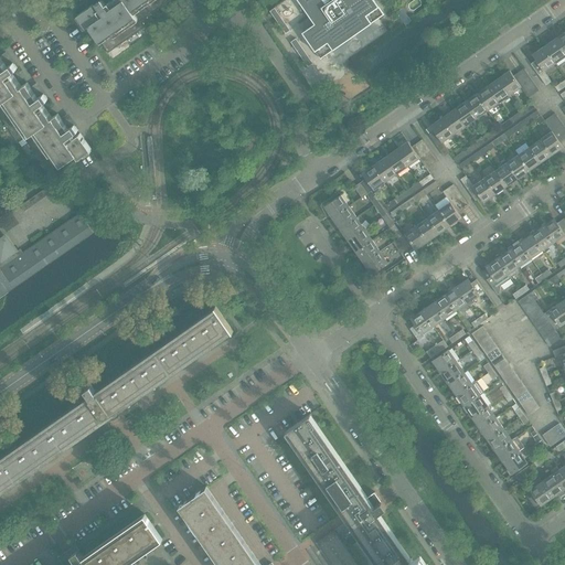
[(141,22),(171,0),(99,0),(96,3),(98,7),(96,8),(94,4),(77,16),(86,29),(89,27),(108,53),(145,28),(141,22)]
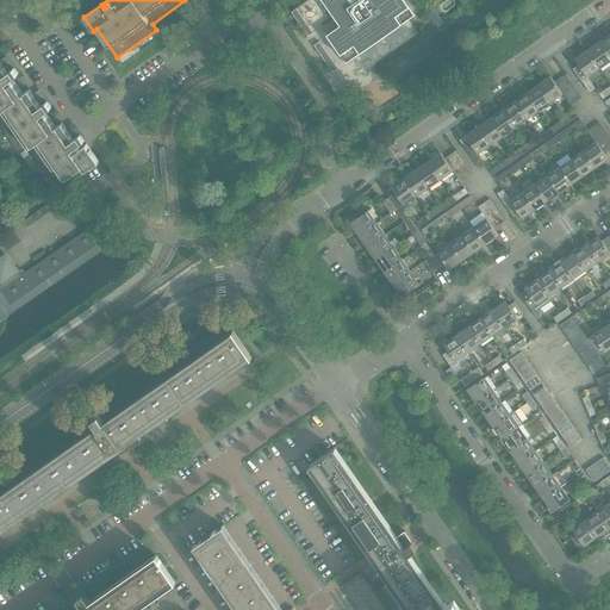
[(321,0),(324,4),(325,5),(334,17),(334,18),(336,22),(337,24),(340,26),(337,27),(327,36),(327,37),(346,63),(409,20),(409,19),(415,16),(403,0),(321,0)]
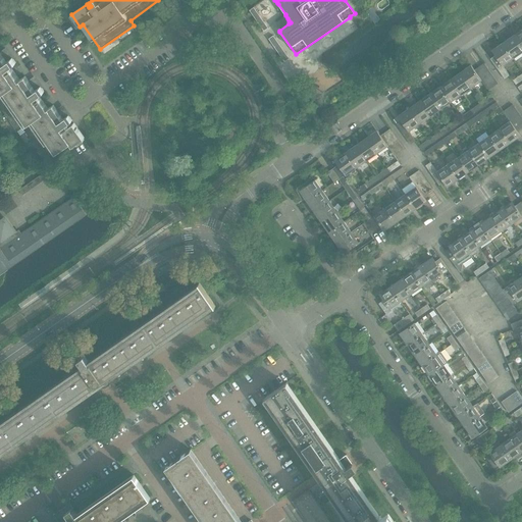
[(254,8),(250,10),(251,12),(253,15),(264,32),(268,29),(254,8)]
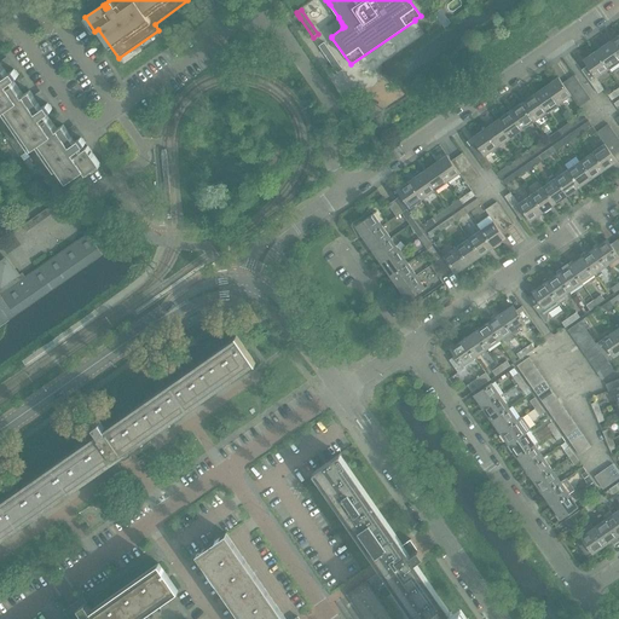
[(324,42),(319,46),(322,51),(324,53),(328,58),(329,61),(337,74),(343,70),(324,42)]
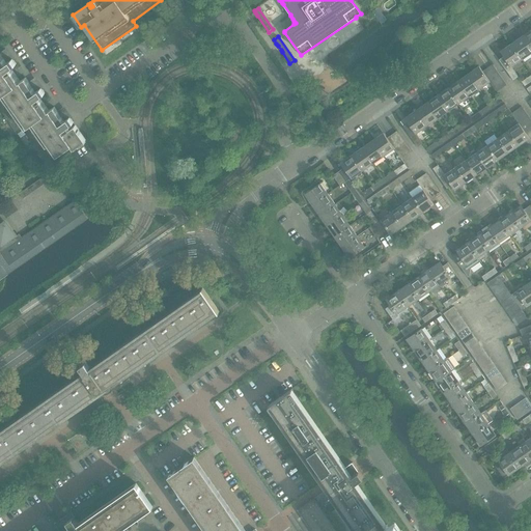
[(523,59),(530,53),(530,49),(523,37),(512,45),(523,59)]
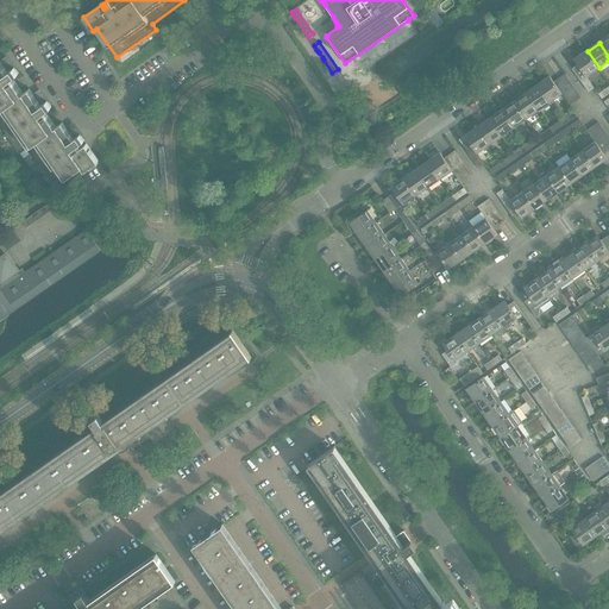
[(586,77),(600,68),(588,51),(575,60),(578,66),(572,69),(581,81),(586,77)]
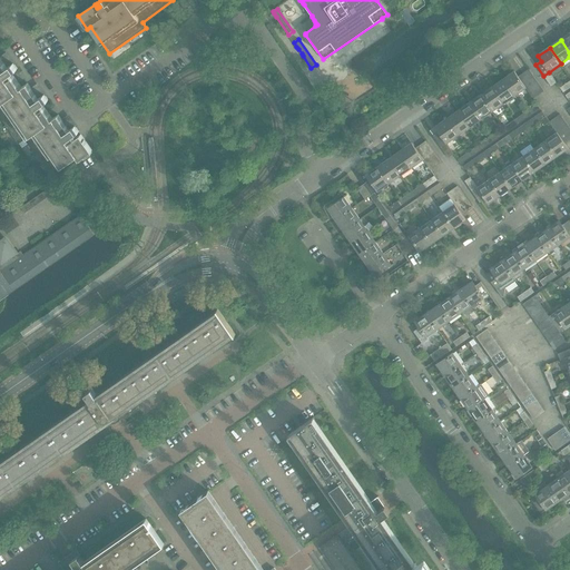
[(48,100),(39,87),(36,89),(32,91),(28,84),(21,88),(11,74),(18,69),(8,56),(5,58),(2,60),(0,57),(0,117),(19,144),(25,140),(49,176),(77,157),(79,160),(92,151),(81,135),(75,139),(74,136),(79,133),(70,118),(67,120),(64,123),(58,115),(52,119),(42,105),(48,100)]
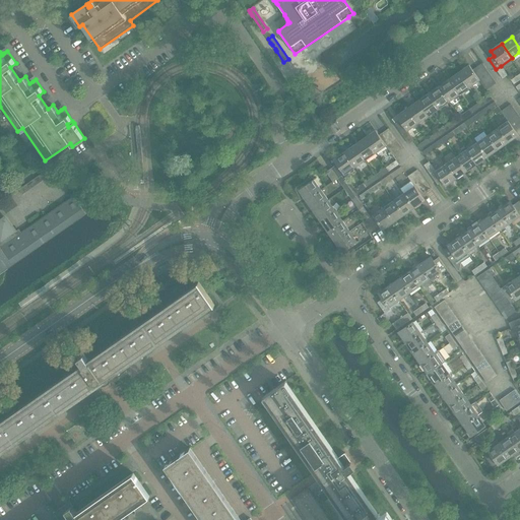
[(485,77),(490,73),(482,63),(478,67),(485,77)]
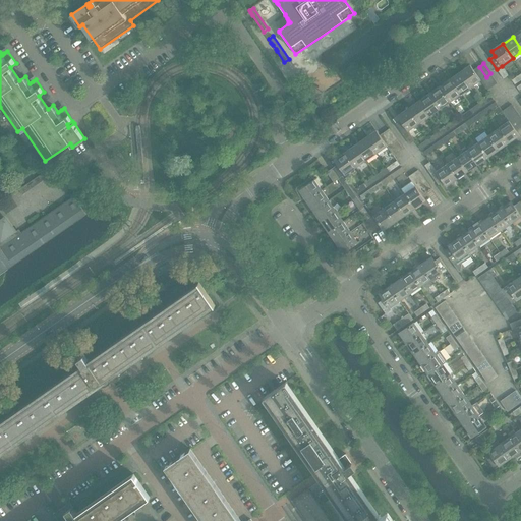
[(486,77),(479,67),(474,70),(471,65),(460,72),(470,88),(481,80),(486,77)]
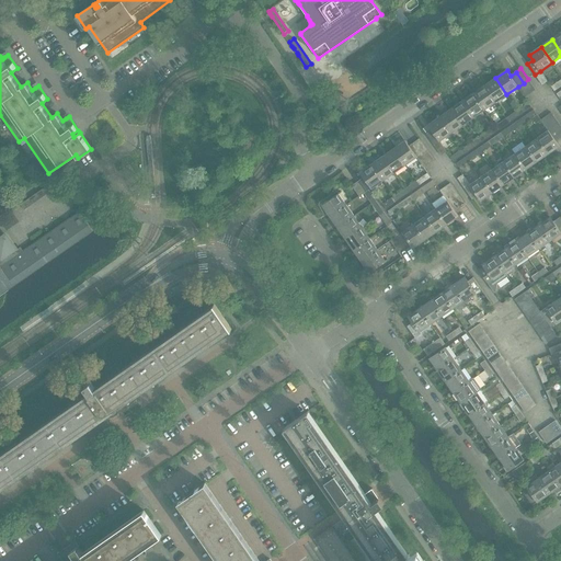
[(540,71),(535,75),(542,86),(548,81),(540,71)]
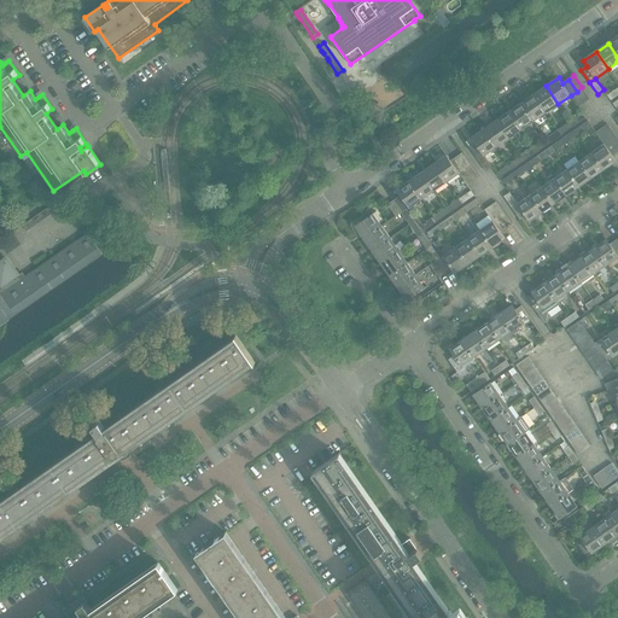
[(546,112),(558,104),(546,86),(534,95),(546,112)]
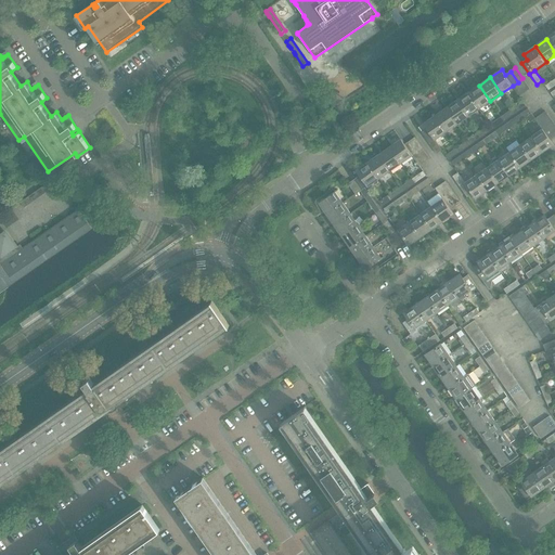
[(518,82),(525,92),(530,89),(523,78),(518,82)]
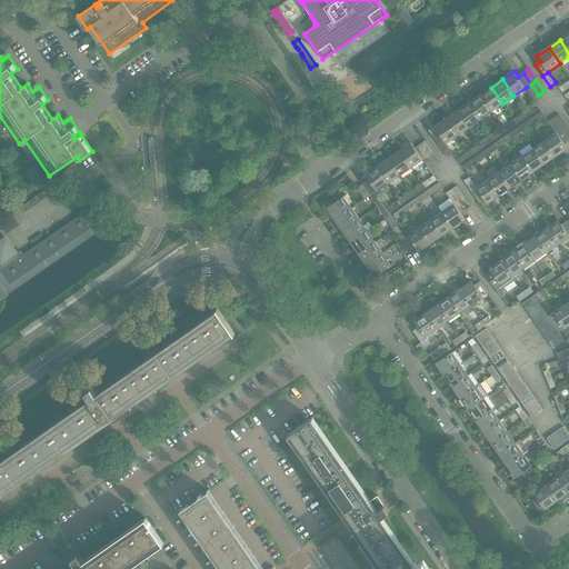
[(562,92),(568,87),(568,80),(559,88),(562,92)]
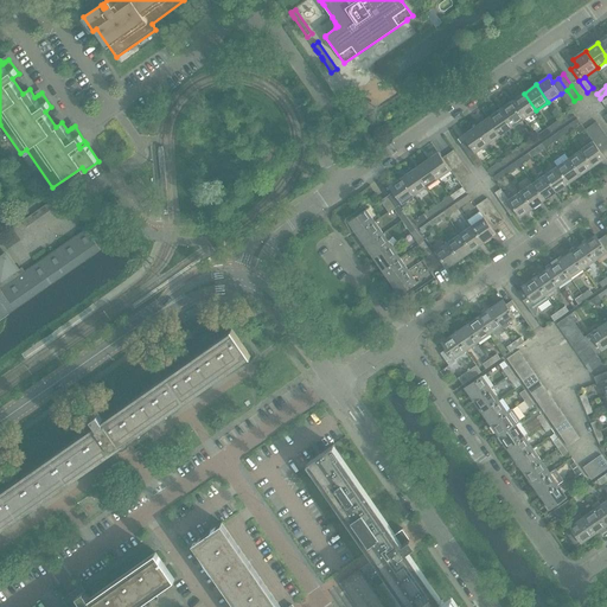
[(569,106),(574,101),(567,90),(561,94),(569,106)]
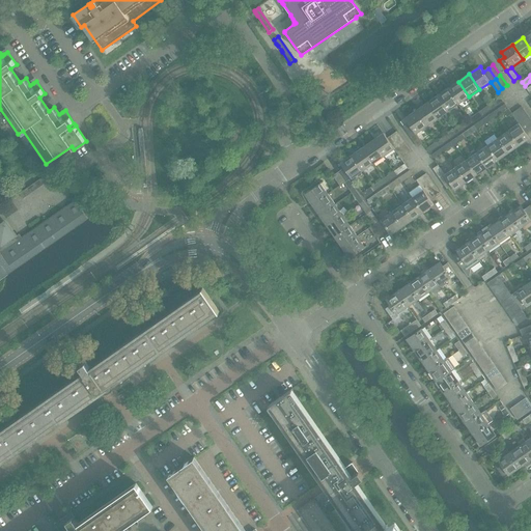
[(458,104),(469,96),(458,82),(448,89),(458,104)]
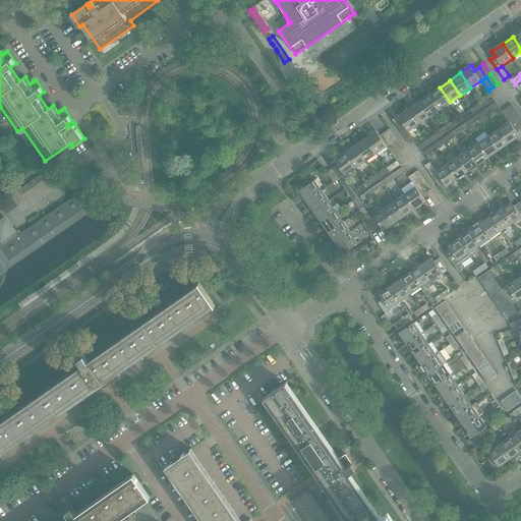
[(440,109),(450,102),(440,88),(429,95),(440,109)]
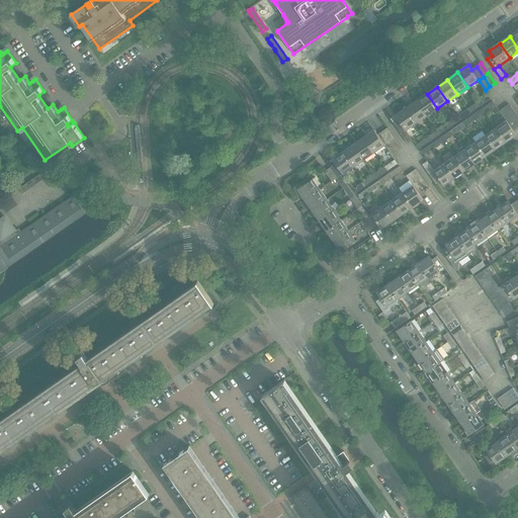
[(427,115),(437,108),(427,94),(417,101),(427,115)]
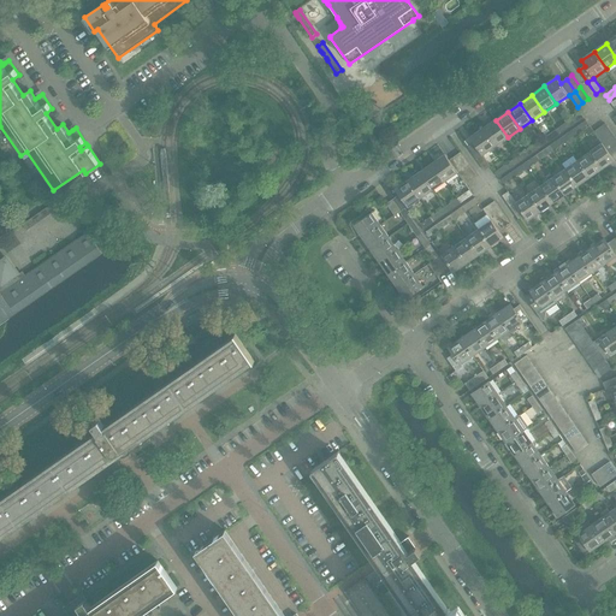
[(569,122),(572,126),(584,118),(580,113),(569,122)]
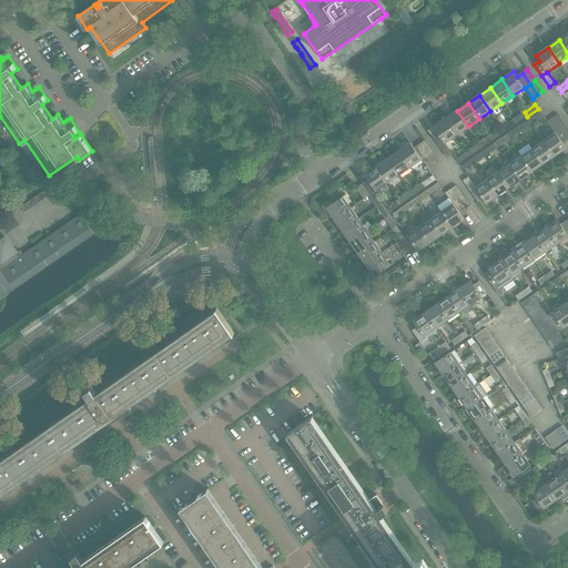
[(456,135),(468,127),(457,111),(445,119),(456,135)]
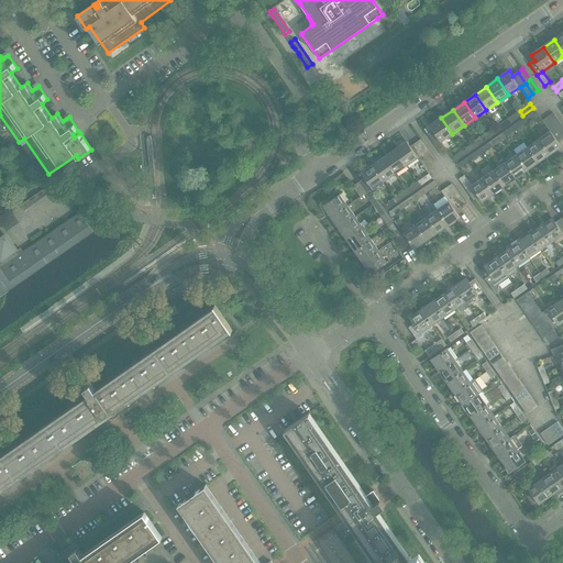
[(525,118),(528,122),(539,114),(536,110),(525,118)]
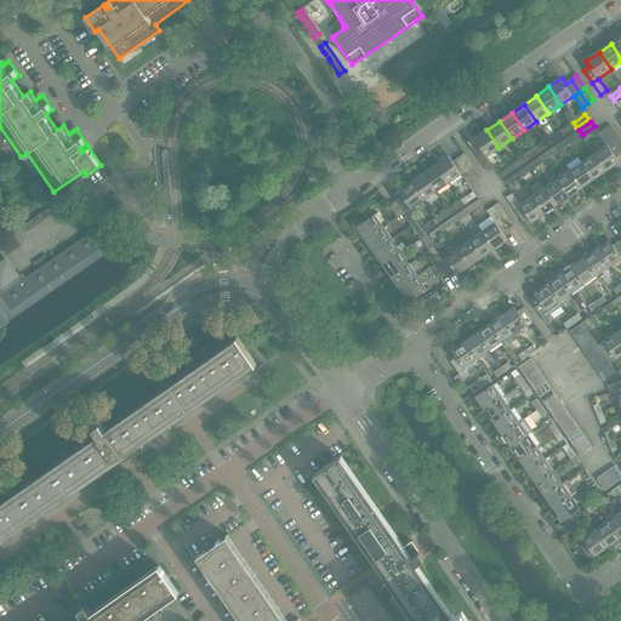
[(564,136),(576,127),(574,123),(560,131),(564,136)]
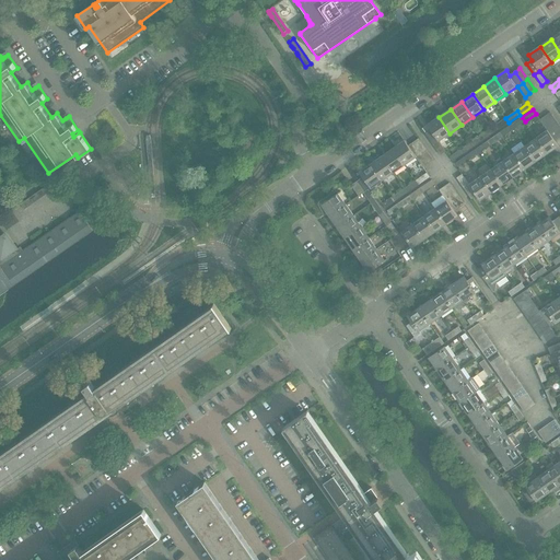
[(553,127),(558,124),(551,113),(546,116),(553,127)]
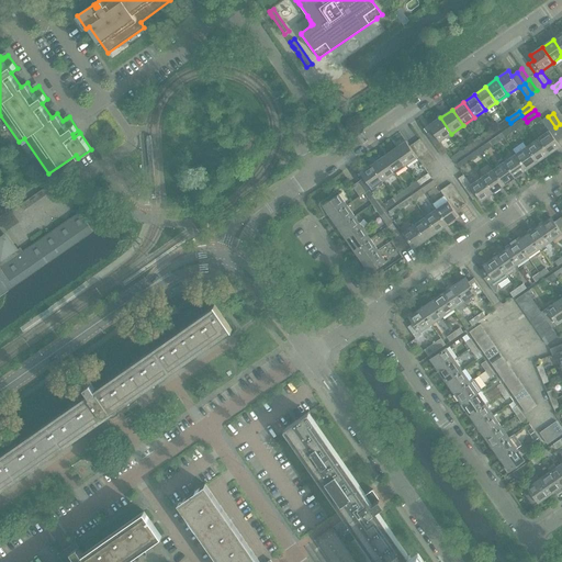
[(550,131),(555,127),(548,116),(542,121),(550,131)]
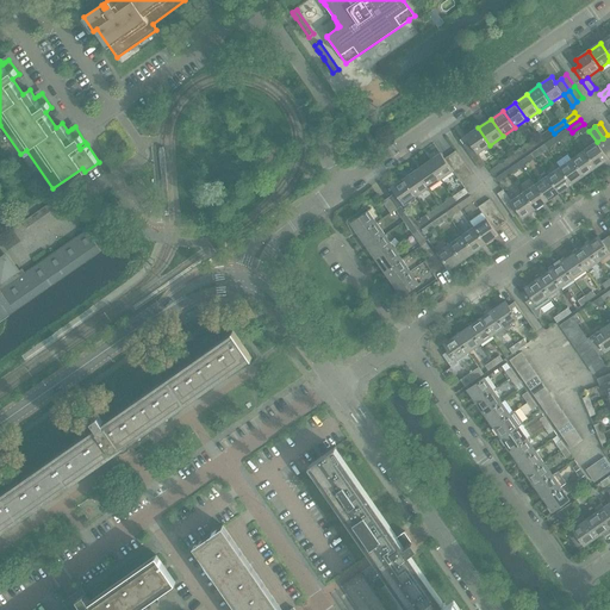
[(478,154),(490,145),(478,128),(466,136),(470,142),(464,145),(472,156),(478,153),(478,154)]
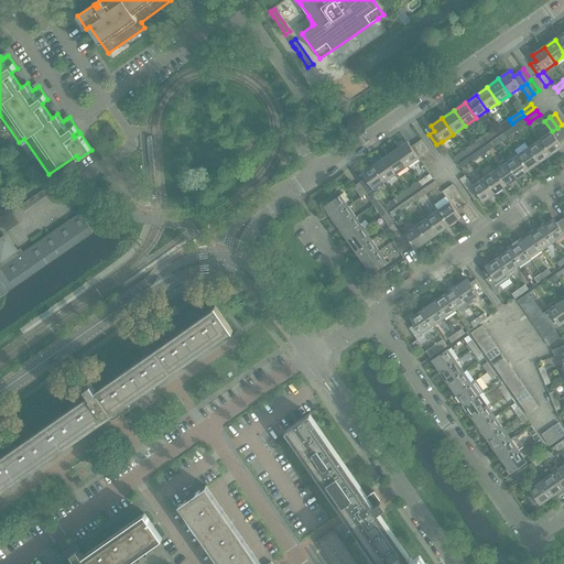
[(518,130),(529,122),(525,118),(514,126),(518,130)]
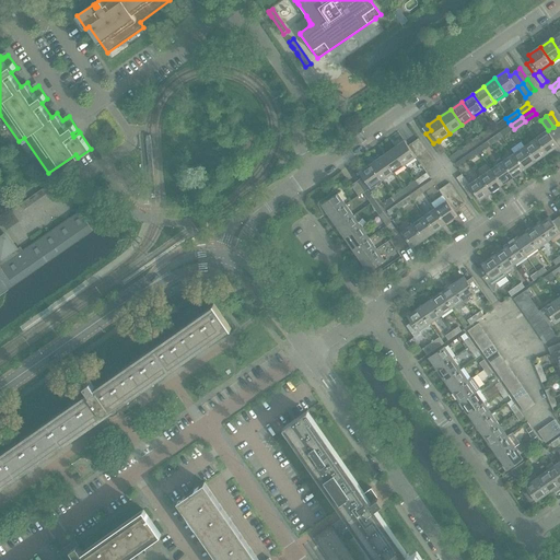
[(498,130),(509,123),(505,118),(494,126),(498,130)]
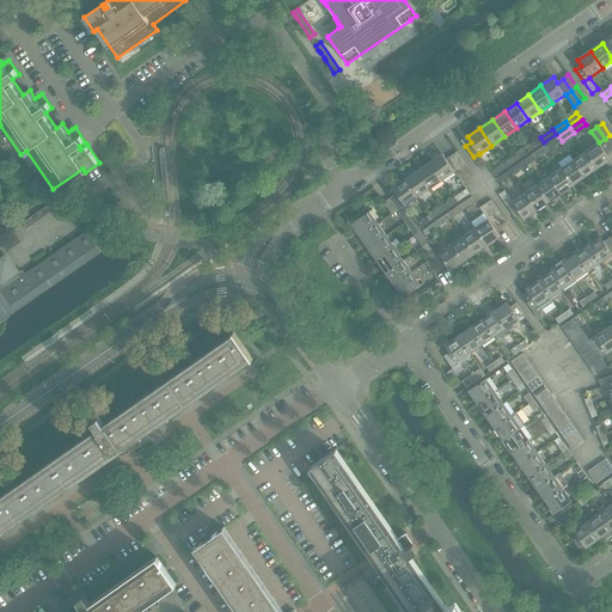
[(550,150),(562,141),(558,136),(546,145),(550,150)]
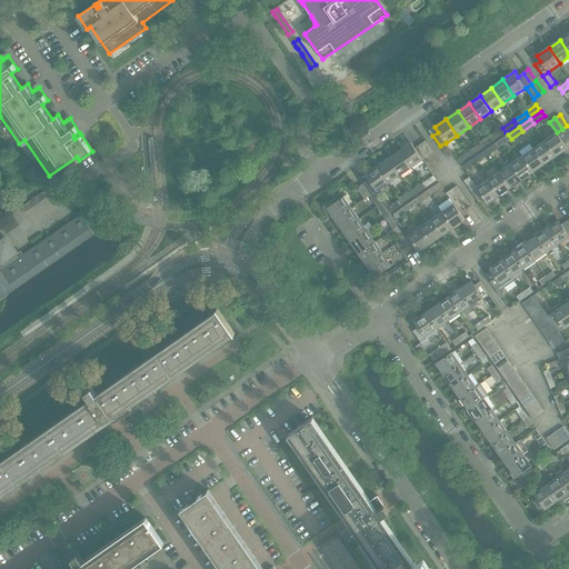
[(495,140),(506,132),(502,128),(491,136),(495,140)]
